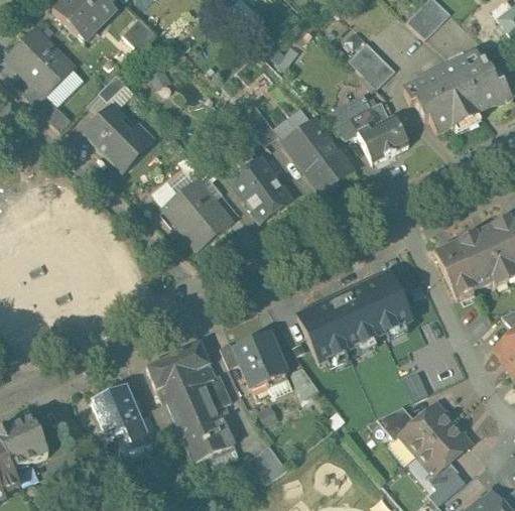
[(113,9),(104,0),(61,0),(52,10),(85,42),(97,29),(93,25),(110,8),(112,10),(113,9)]
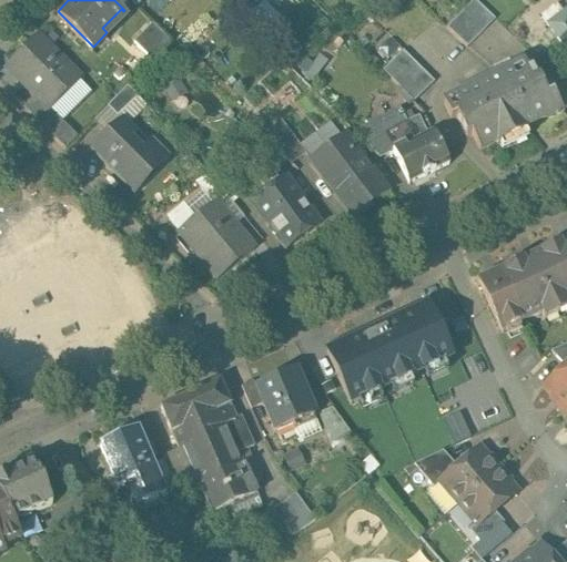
[(474,0),(455,19),(473,37),(498,12),(487,0),(474,0)]
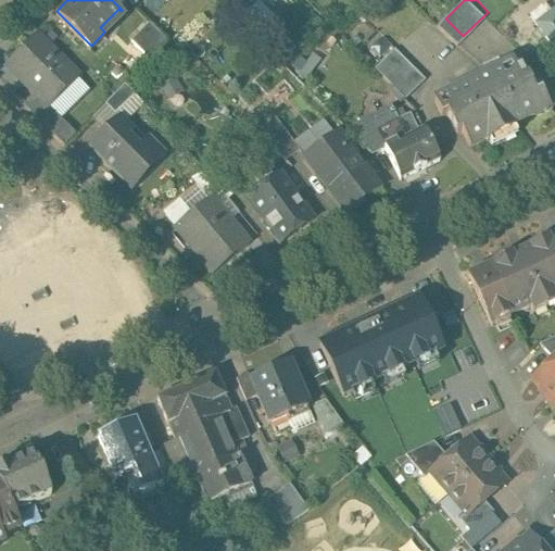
[(554,7),(535,20),(554,46),(554,7)]
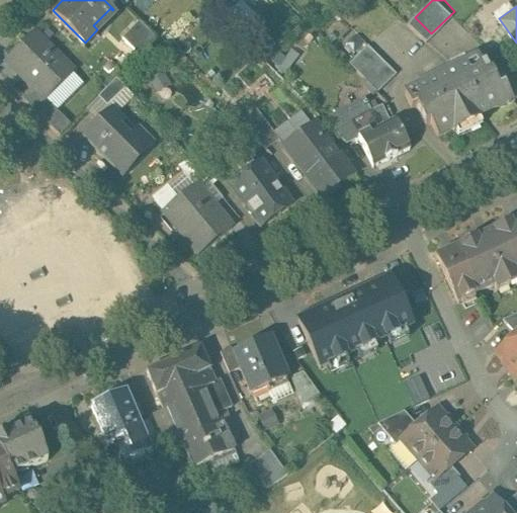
[(156,33),(140,18),(122,35),(139,51),(156,33)]
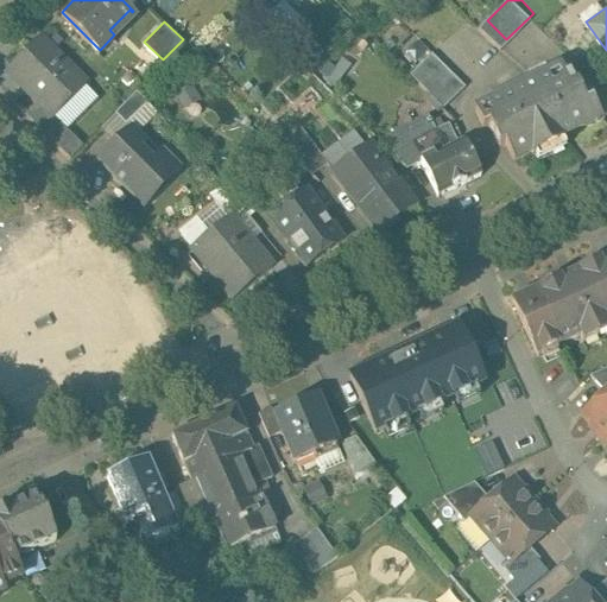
[(65,57),(40,32),(6,68),(42,103),(52,114),(54,114),(87,81),(64,58),(65,57)]
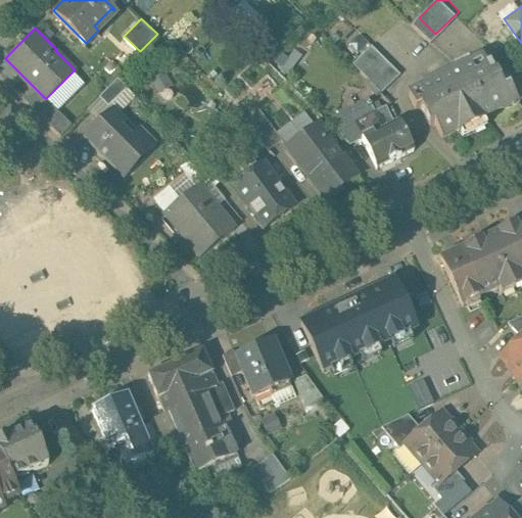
[(400,72),(372,42),(352,60),(381,90),(400,72)]
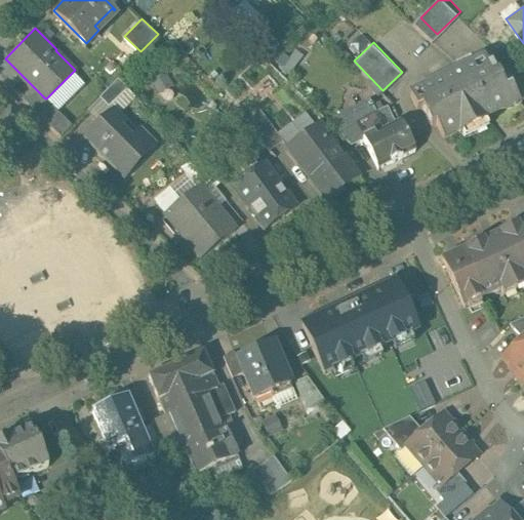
[(491,64),(488,65),(484,55),(461,67),(486,117),(487,117),(486,114),(518,98),(511,84),(506,86),(496,69),(494,70),(491,64)]
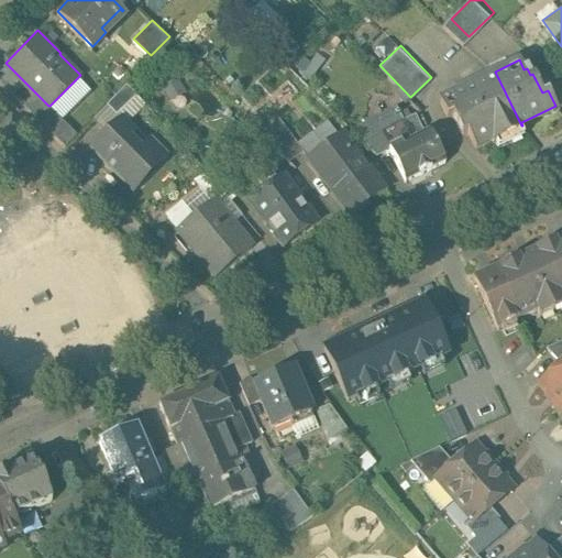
[(495,72),(440,99),(448,113),(453,111),(463,131),(469,129),(476,145),(493,137),(494,140),(521,126),(495,72)]
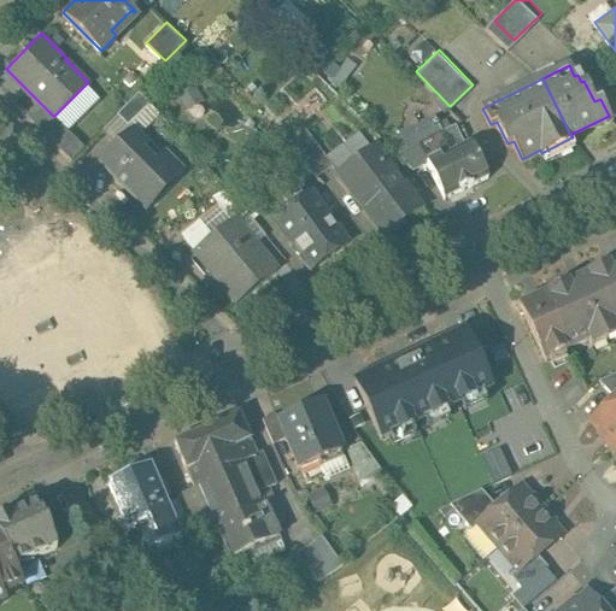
[(140,88),(118,111),(129,122),(151,100),(140,88)]
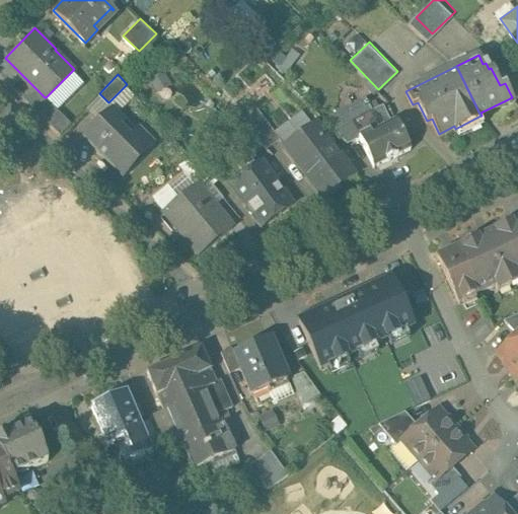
[(71,122),(46,97),(45,97),(35,88),(25,98),(60,133),(71,122)]
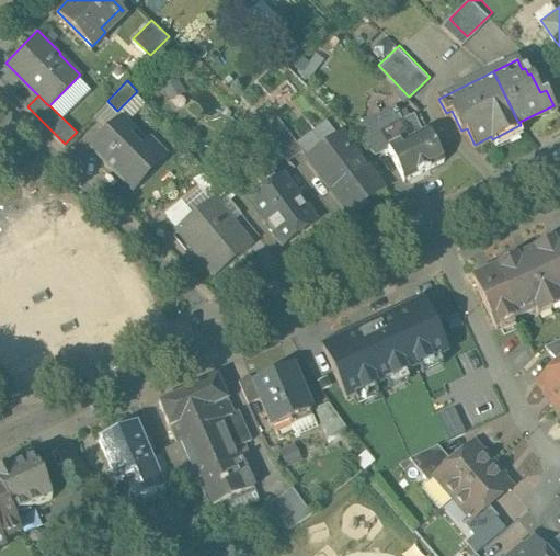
[(414,111),(402,116),(398,108),(393,110),(395,111),(368,124),(386,149),(389,147),(404,178),(445,158),(429,125),(422,128),(414,111)]
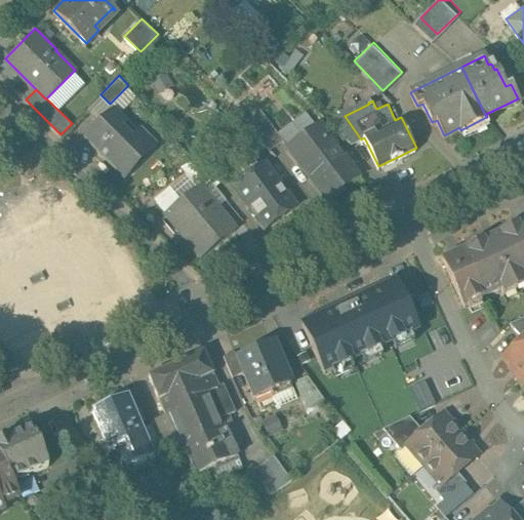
[(151,142),(115,106),(98,121),(103,125),(88,138),(119,170),(119,171),(123,175),(126,175),(133,168),(133,167),(136,164),(132,159),(151,142)]
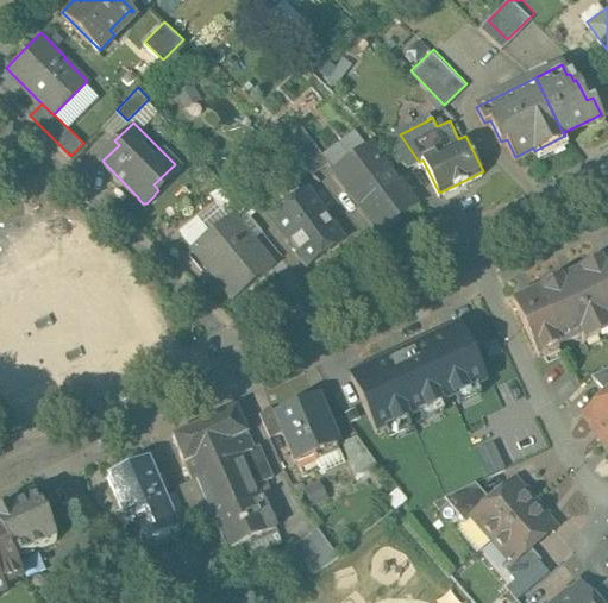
[(359,131),(331,152),(386,226),(425,196),(380,136),(369,144),(359,131)]
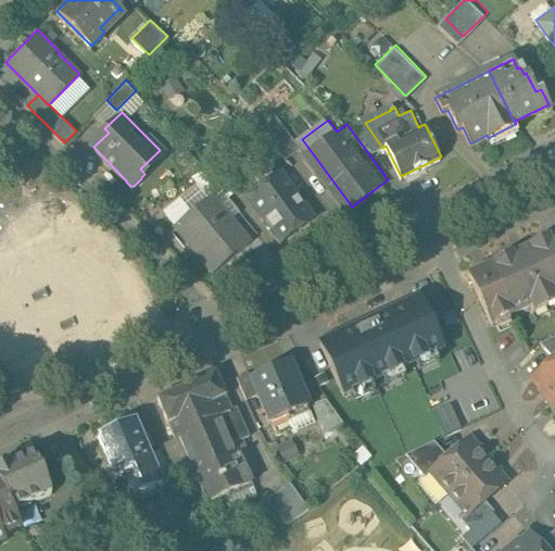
[(241,185),(218,155),(205,166),(223,189),(229,196),(241,185)]
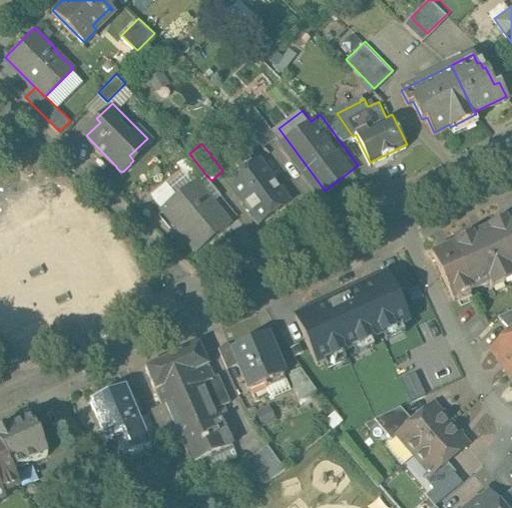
[(189,153),(176,161),(192,180),(194,179),(196,181),(205,174),(189,153)]
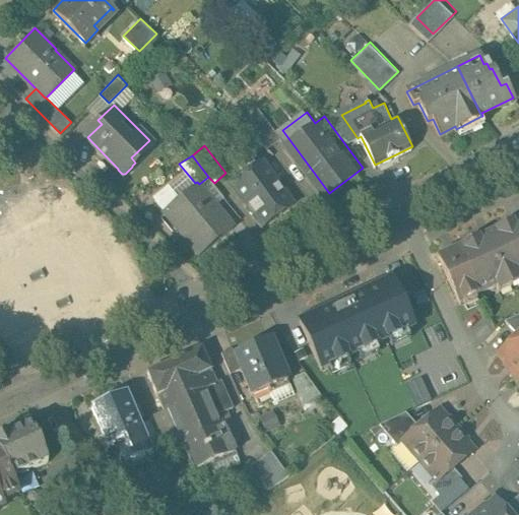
[(294,201),(262,158),(232,180),(263,223),(294,201)]
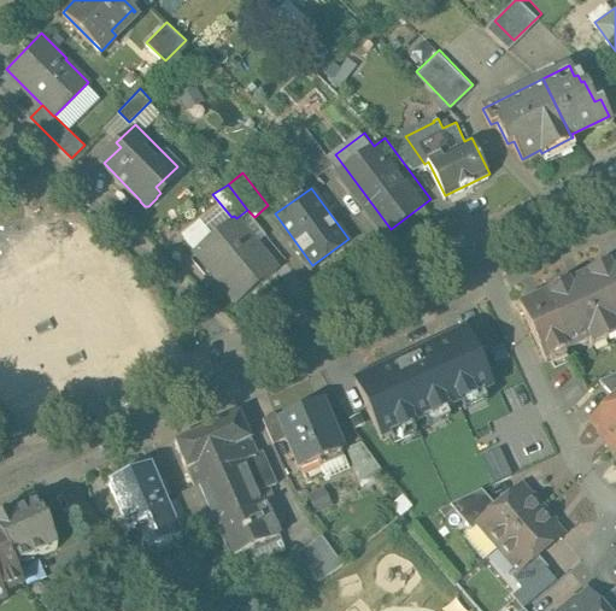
[(236,218),(234,216),(232,217),(195,247),(238,299),(277,268),(236,218)]
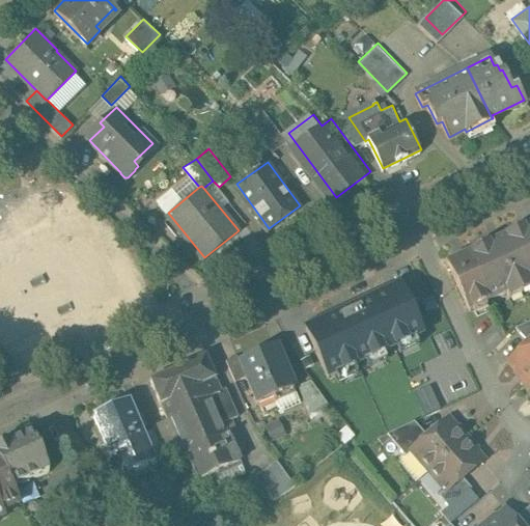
[(529,226),(528,223),(467,251),(489,299),(506,291),(509,296),(529,286),(529,226)]
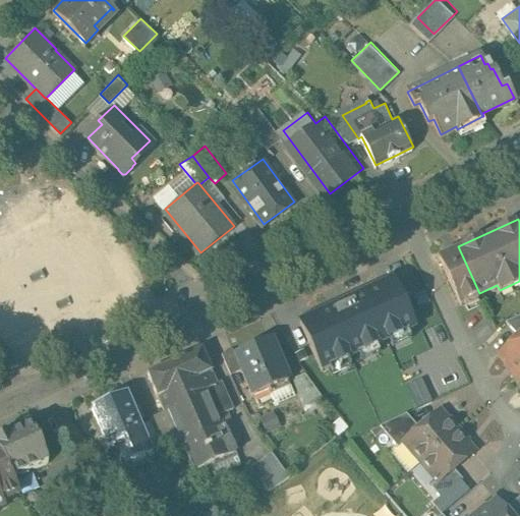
[(458,246),(440,255),(461,301),(479,293),(458,246)]
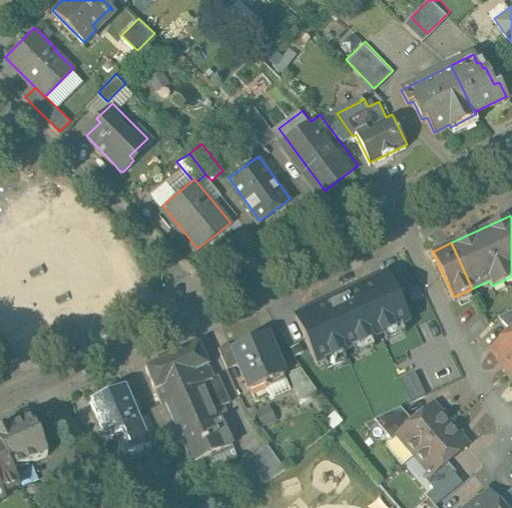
[(387,271),(293,314),(317,364),(410,321),(387,271)]
